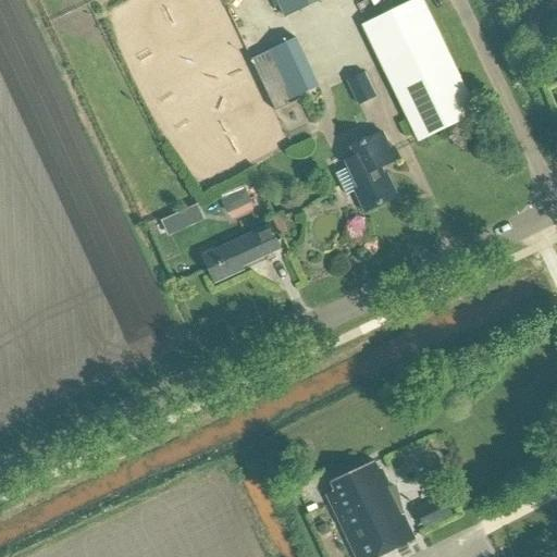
[(275,0),(285,20),(326,0),(275,0)]
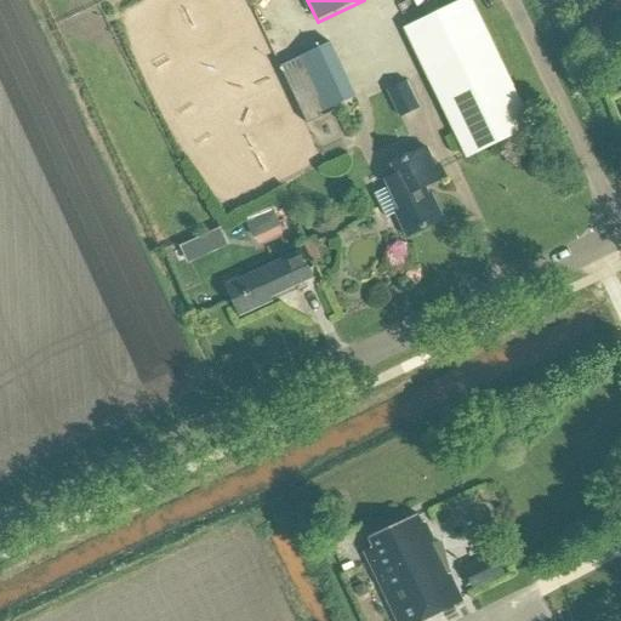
[(459,0),(404,27),(466,159),(531,129),(471,0),(459,0)]
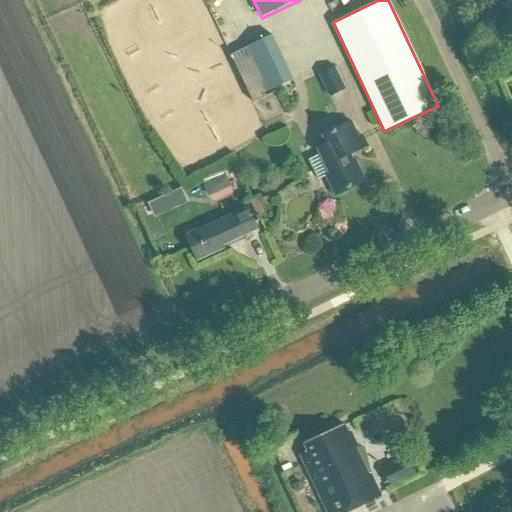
[(264,93),(269,90),(249,47),(232,55),(253,101),(265,95),(264,93)]
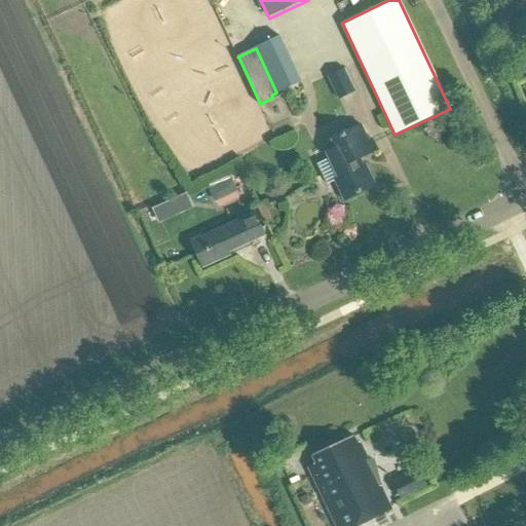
[(328,79),(340,101),(357,91),(344,70),(328,79)]
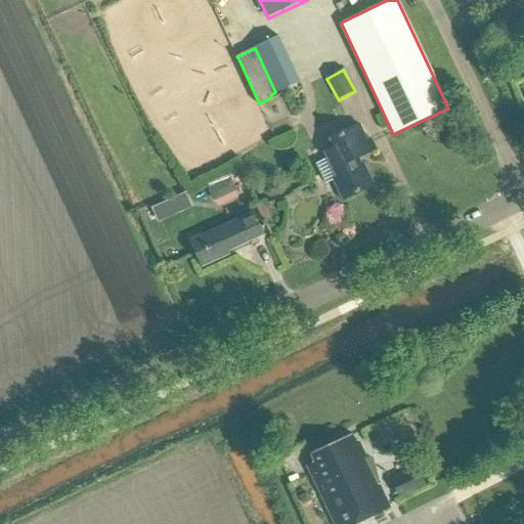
[(334,180),(344,201),(375,185),(360,158),(377,149),(372,140),(368,142),(360,125),(337,137),(341,145),(325,154),(329,159),(317,165),(326,184),(334,180)]
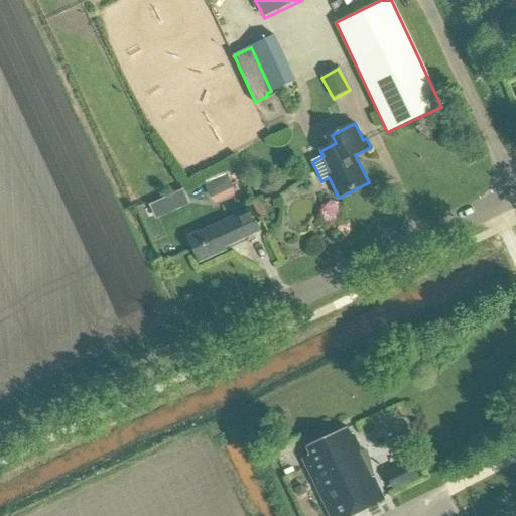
[(226,175),(215,180),(220,192),(232,187),(226,175)]
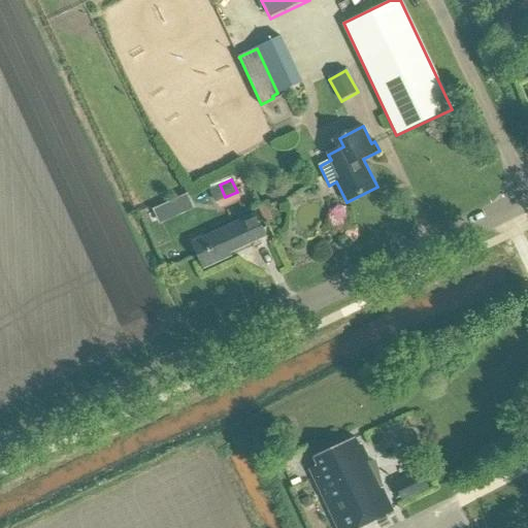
[(185,194),(151,209),(158,224),(191,208),(185,194)]
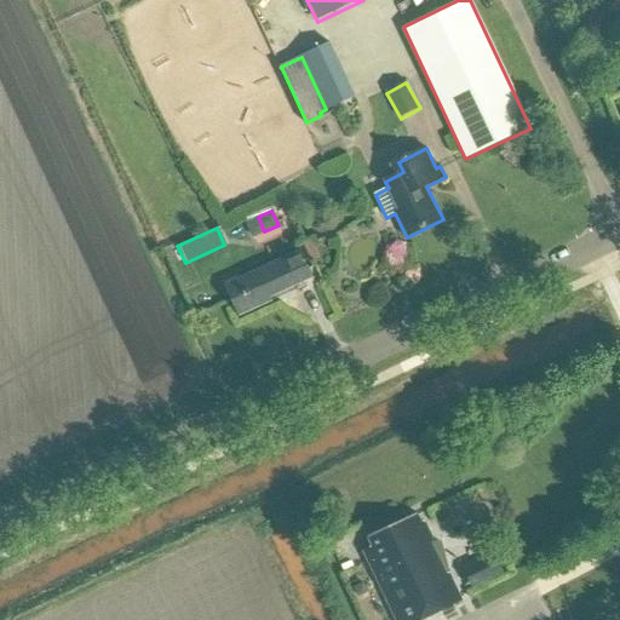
[(299,251),(223,286),(237,317),(271,302),(270,299),(313,280),(299,251)]
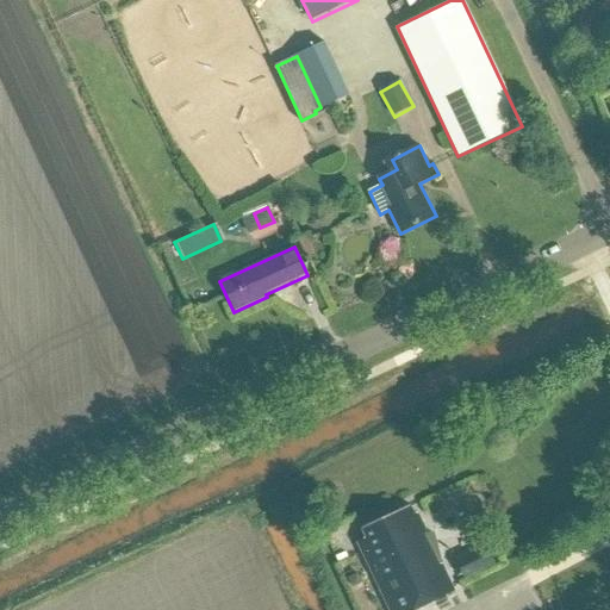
[(358,542),(390,609),(416,609),(454,592),(441,565),(434,535),(428,536),(417,515),(415,516),(410,505),(362,528),(367,539),(358,542)]
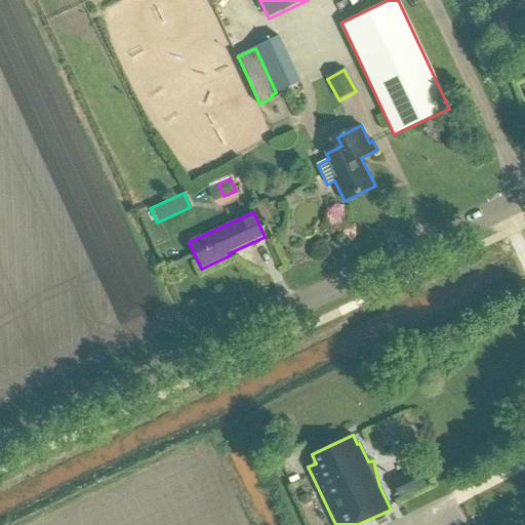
[(419,472),(406,479),(412,491),(426,484),(419,472)]
